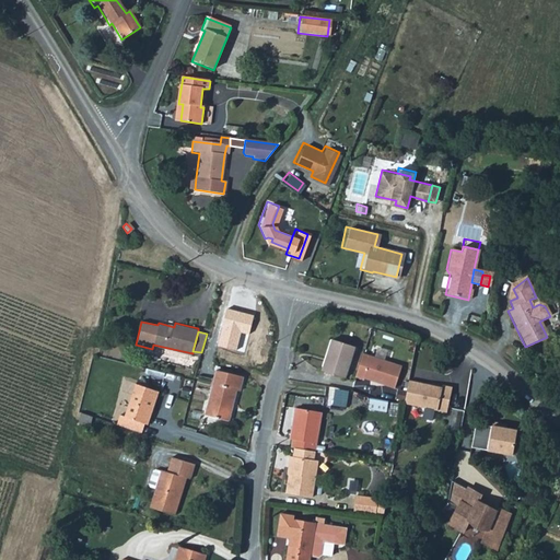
[(321,365),(343,372),(354,341),(331,334),(321,365)]
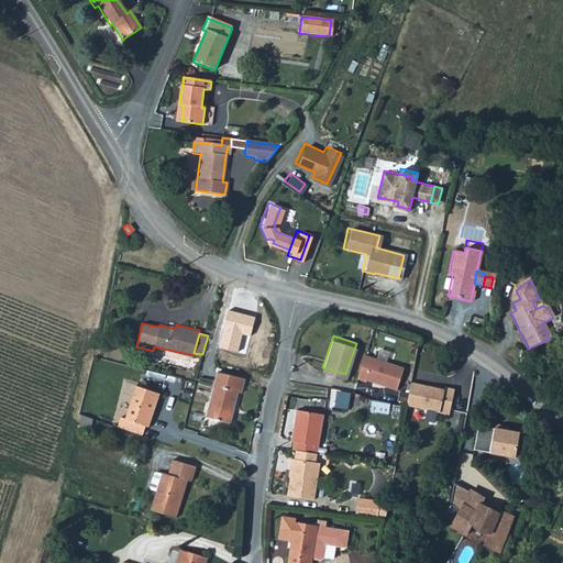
[(403,362),(364,350),(356,373),(365,376),(365,375),(396,385),(403,362)]
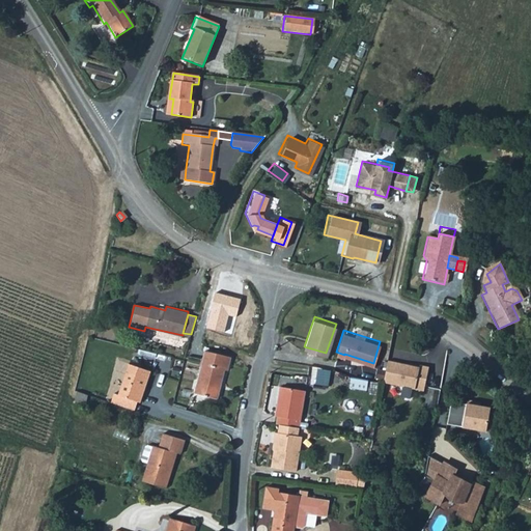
[(200,374),(223,381),(226,368),(229,368),(232,355),(206,348),(200,374)]
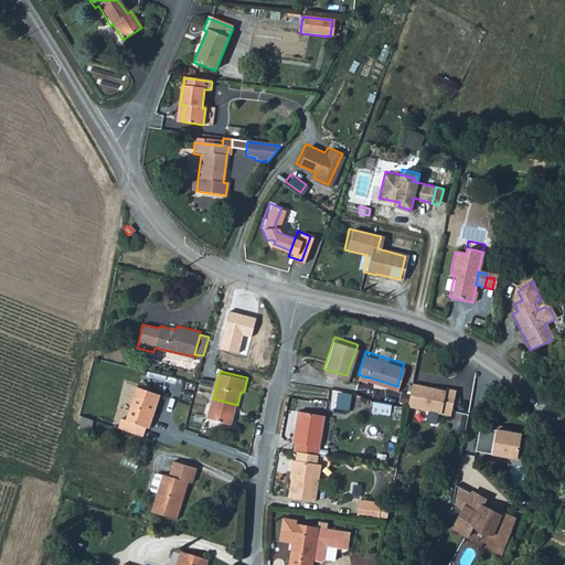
[(450,411),(457,384),(447,382),(447,385),(414,377),(409,402),(450,411)]
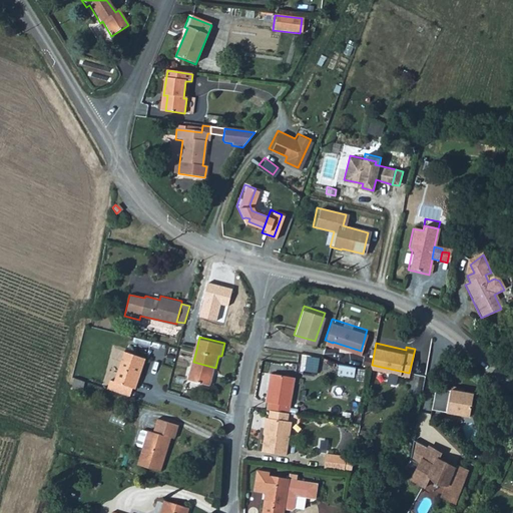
[(145,358),(124,351),(119,367),(140,374),(145,358)]
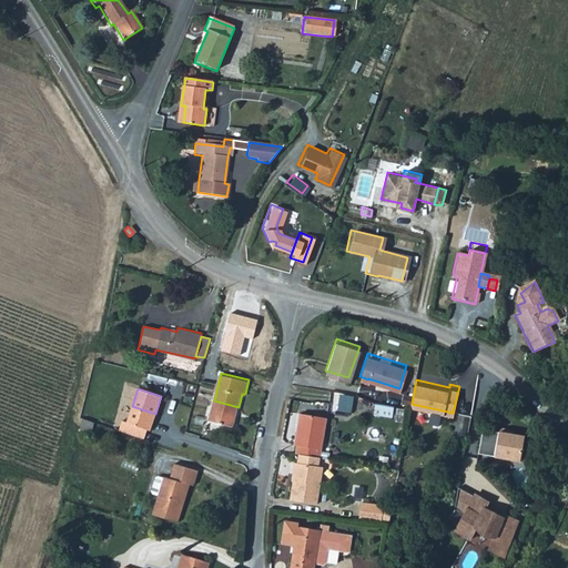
[(330,407),(353,411),(356,395),(333,391),(330,407)]
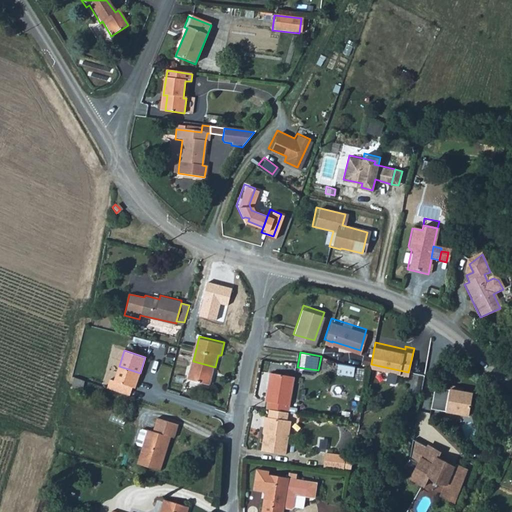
[(353,363),(338,360),(337,369),(352,371),(353,363)]
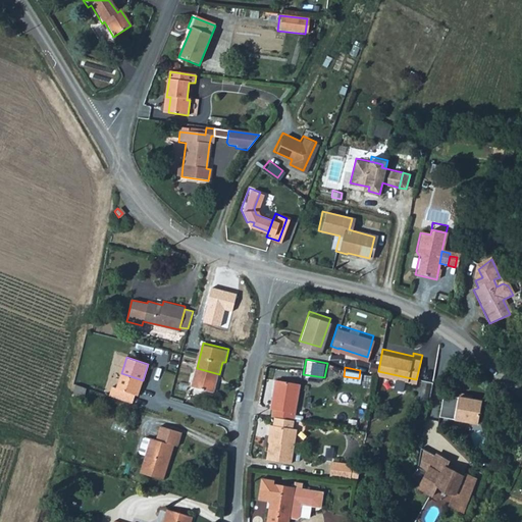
[(219,374),(197,368),(193,384),(215,390),(219,374)]
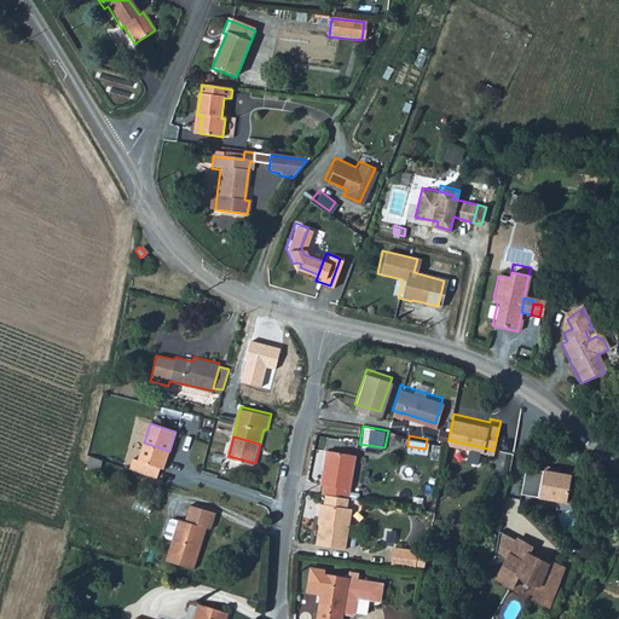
[(169,451),(144,443),(139,460),(134,458),(132,464),(158,473),(161,467),(165,468),(169,451)]
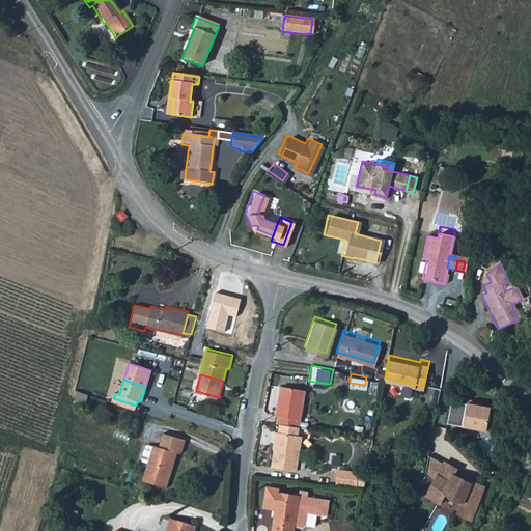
[(279,398),(277,411),(276,418),(278,418),(291,420),(299,421),(304,385),(279,381),(276,398),(279,398)]
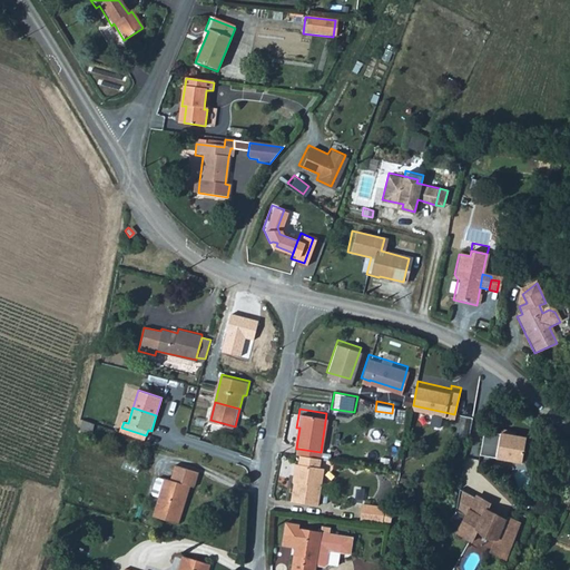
[(469,418),(460,416),(457,433),(465,435),(469,418)]
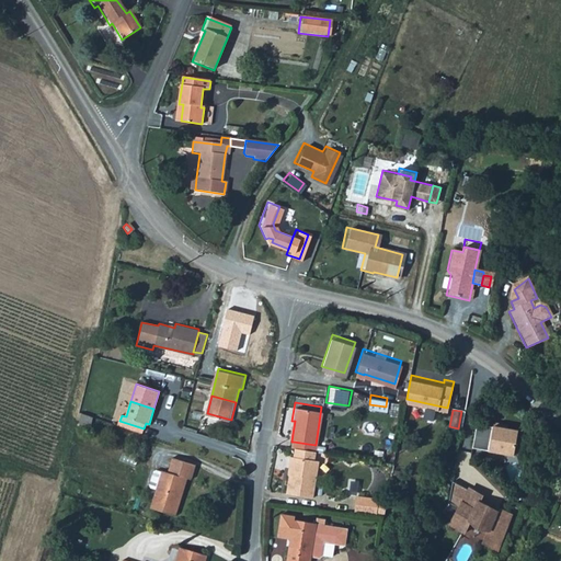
[(118,425),(142,433),(144,428),(119,421),(118,425)]
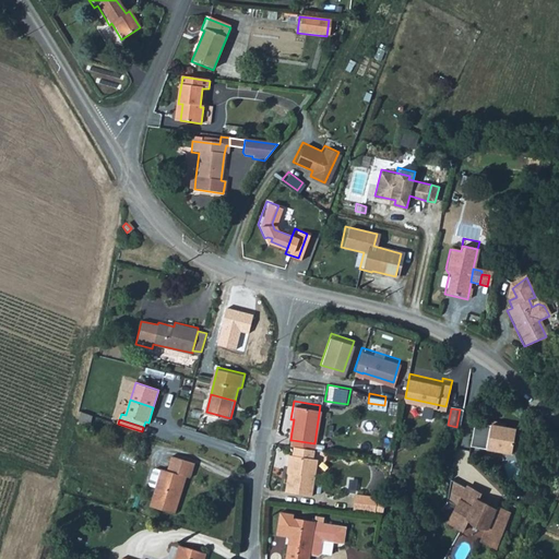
[(486,448),(510,452),(514,429),(500,426),(501,421),(491,419),(490,424),(486,448)]
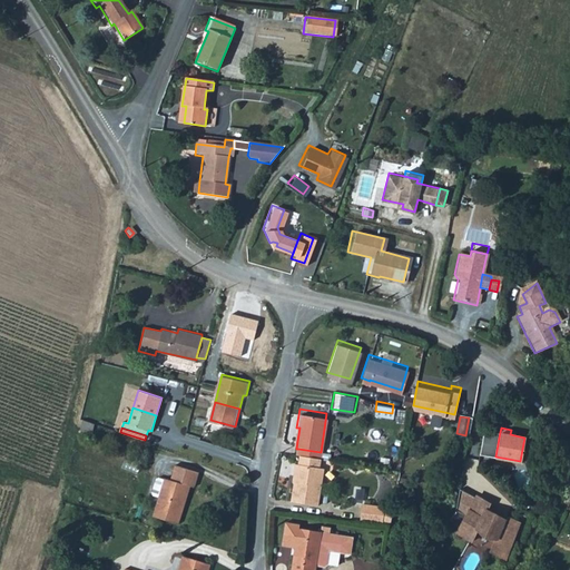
[(500,432),(483,429),(479,453),(495,457),(500,432)]
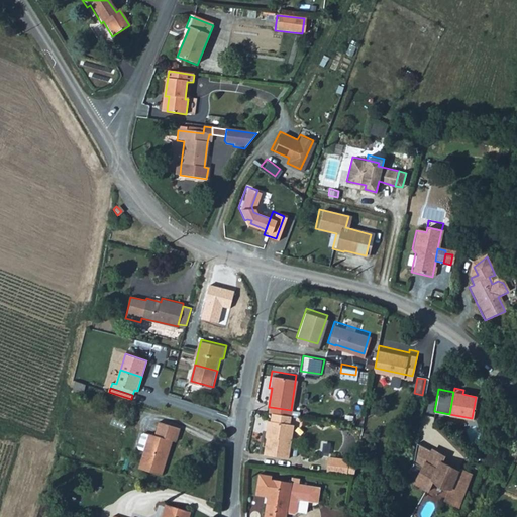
[(263,447),(288,452),(291,434),(287,434),(289,418),(283,417),(284,409),(271,407),(270,416),(267,415),(265,426),(267,428),(266,432),(265,432),(263,447)]
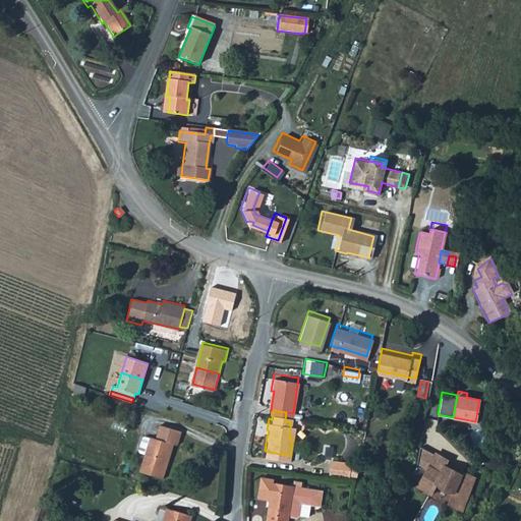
[(182,432),(160,425),(156,440),(151,438),(151,439),(145,455),(139,472),(163,480),(171,454),(169,454),(172,445),(177,447),(182,432)]
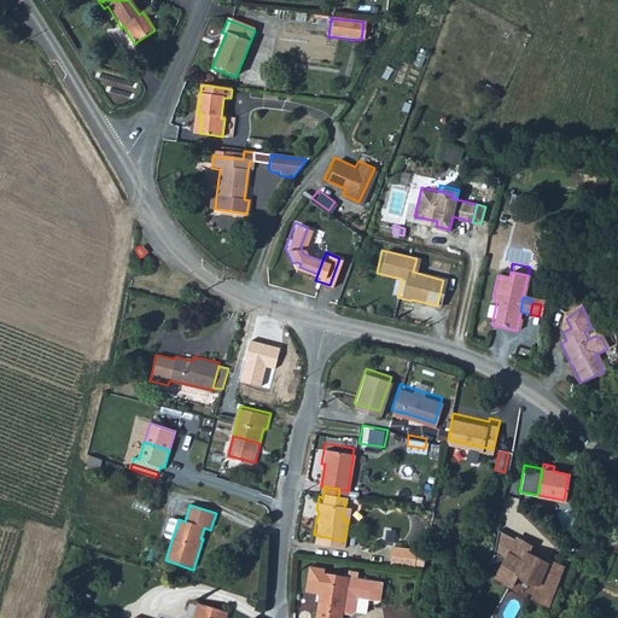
[(139,514),(138,541),(146,542),(149,516),(139,514)]
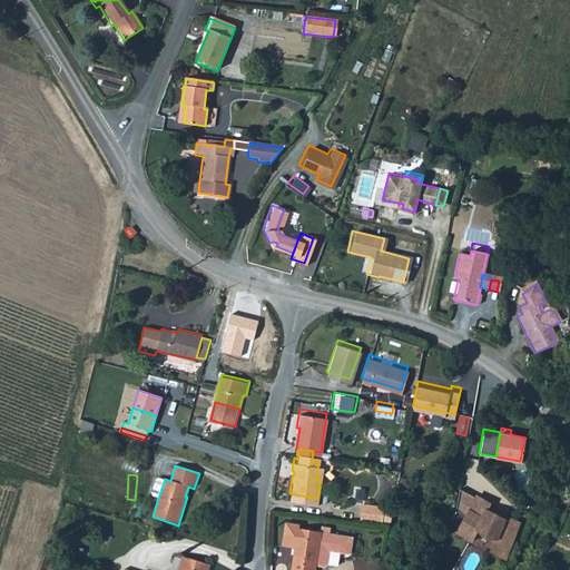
[(158,498),(165,480),(159,478),(156,480),(151,493),(153,497),(158,498)]
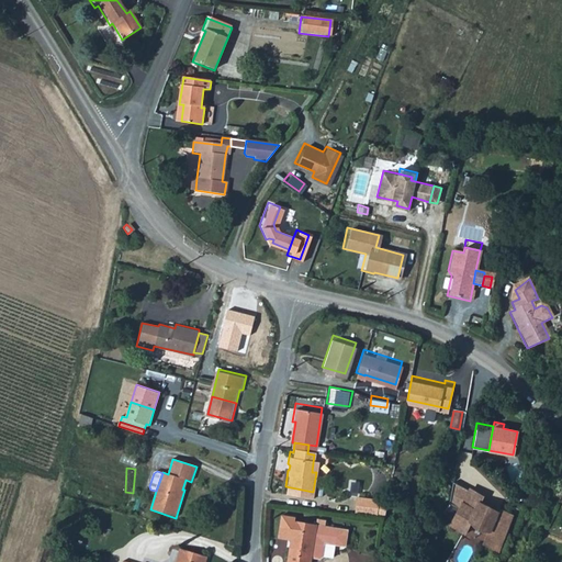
[(487,539),(502,546),(514,510),(501,505),(498,508),(481,501),(482,497),(450,484),(445,503),(460,509),(453,525),(468,531),(472,519),(492,528),(487,539)]
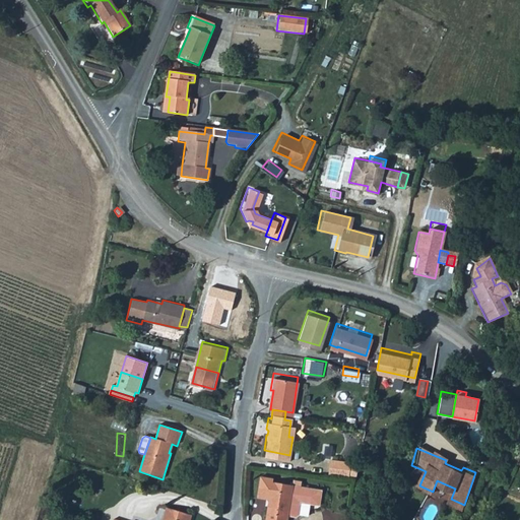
[(331,455),(329,470),(349,472),(351,457),(331,455)]
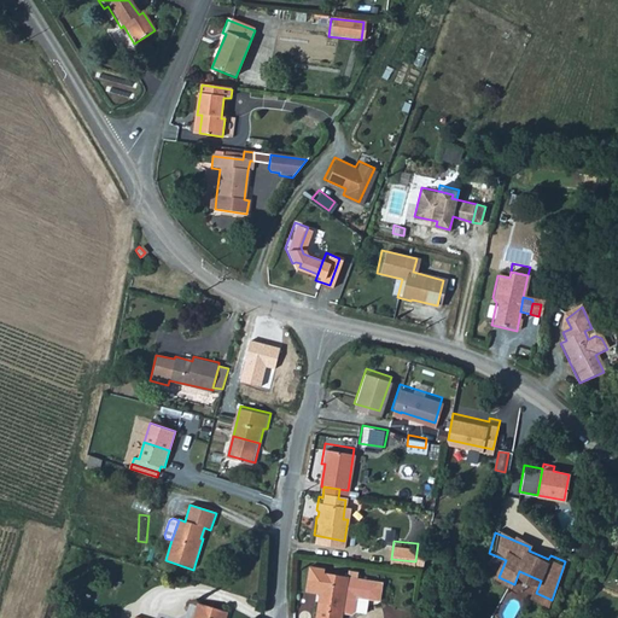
[(506,560),(489,553),(482,569),(499,577),(506,560)]
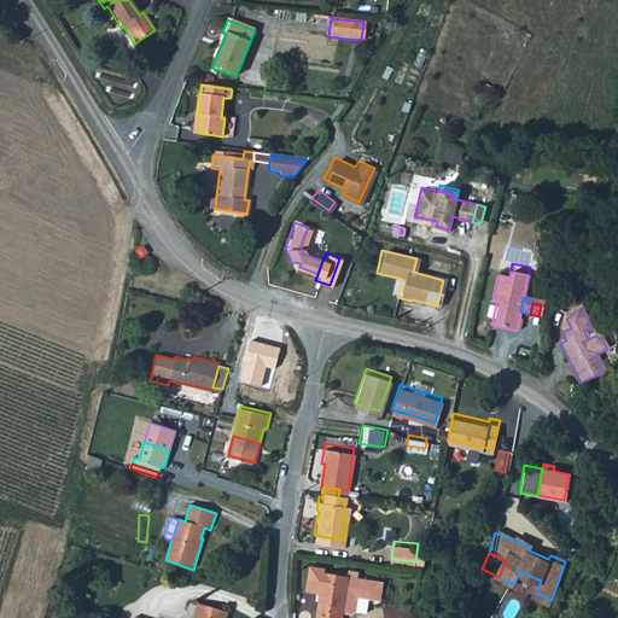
[(307,586),(321,588),(325,567),(325,563),(309,560),(307,586)]
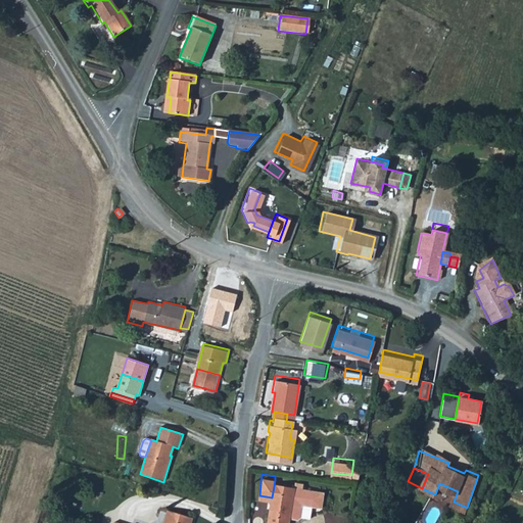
[(294,482),(275,480),(272,497),(269,518),(289,521),(290,513),(298,515),(301,512),(303,500),(322,503),(324,487),(302,484),(303,478),(295,477),(294,482)]
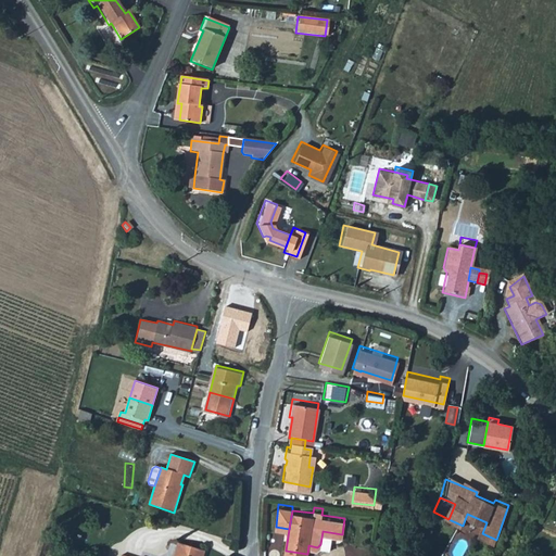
[(202,555),(205,547),(178,540),(173,555),(202,555)]
